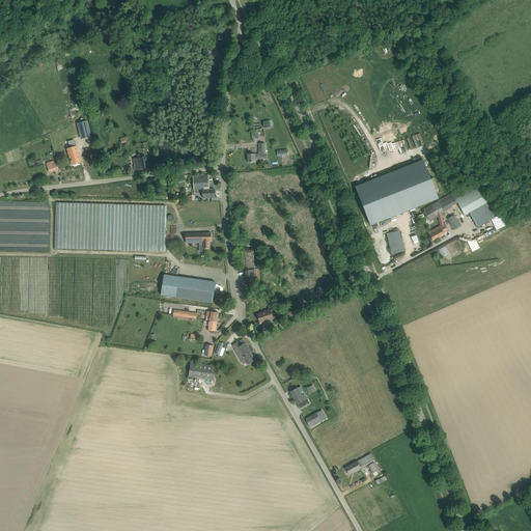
[(396,43),(399,47),(409,38),(406,35),(396,43)]
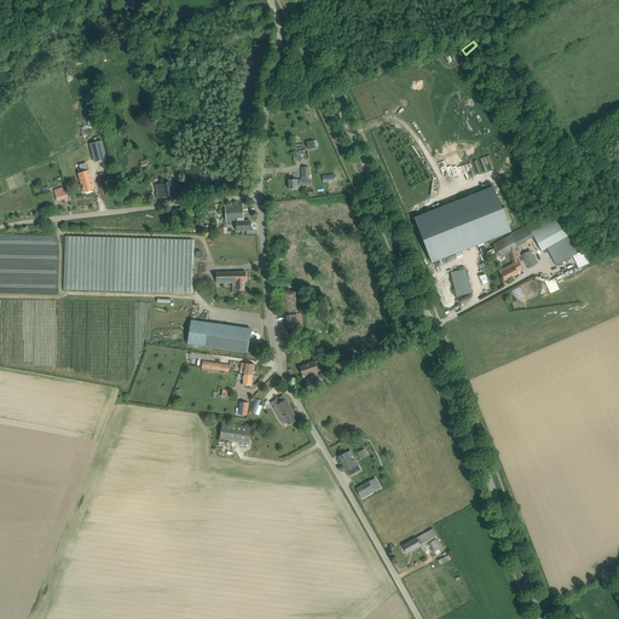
[(103,140),(91,143),(96,161),(106,157),(103,140)]
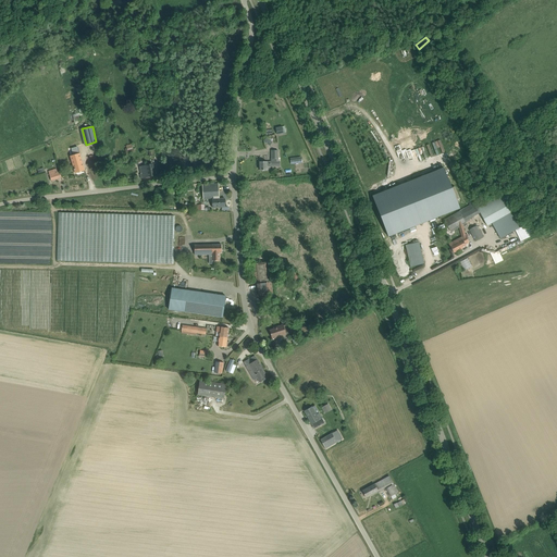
[(284,126),(275,128),(277,135),(284,134),(284,133),(286,133),(284,126)]
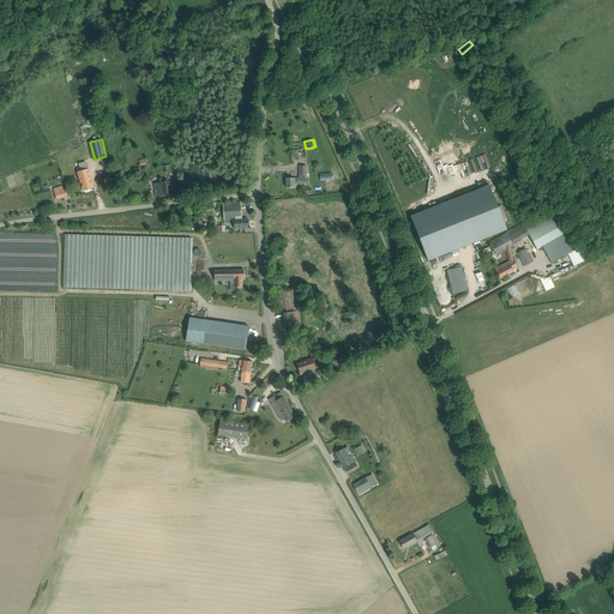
[(482,163),(485,162),(487,168),(491,168),(487,154),(476,157),(481,172),(485,170),(482,163)]
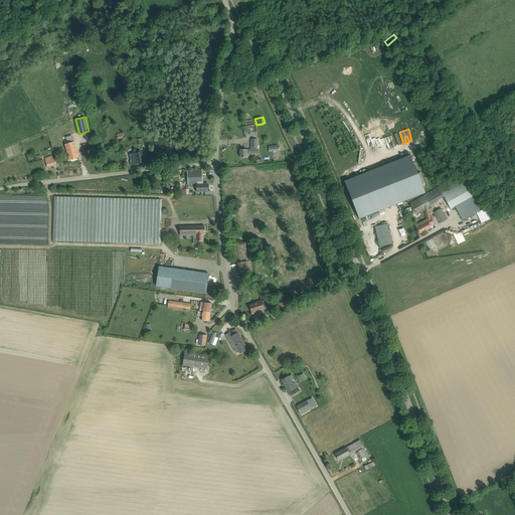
[(393,146),(395,146),(392,135),(384,138),(388,149),(390,148),(389,143),(392,142),(393,146)]
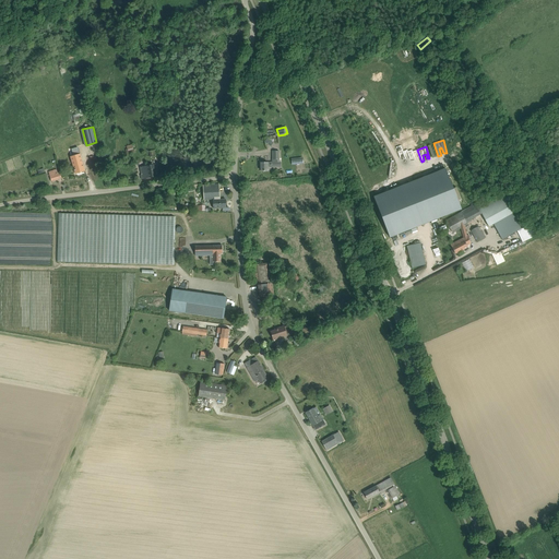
[(74,156),(71,157),(75,174),(85,171),(78,147),(71,149),(74,156)]
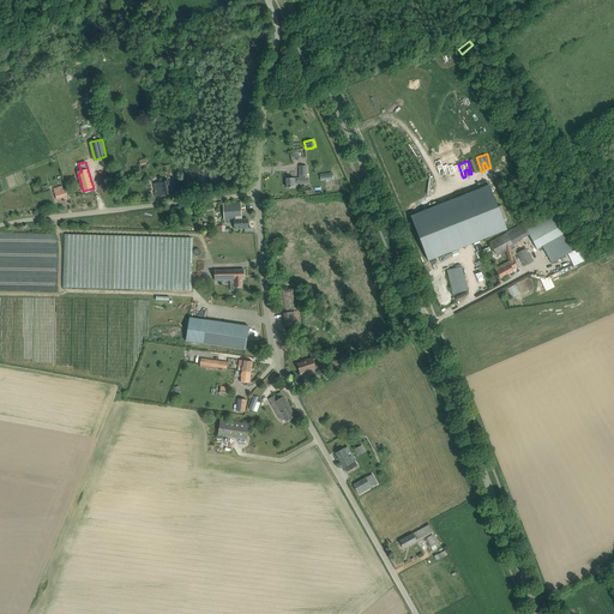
[(337,164),(333,167),(335,168),(338,178),(339,179),(343,176),(337,164)]
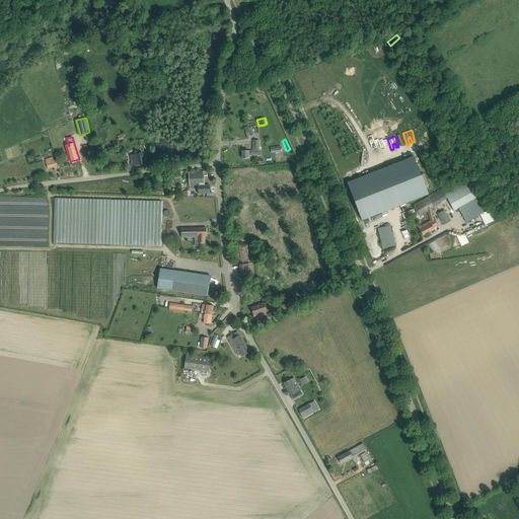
[(253,150),(242,151),(242,159),(249,158),(249,155),(262,155),(261,150),(260,150),(260,141),(253,141),(253,150)]
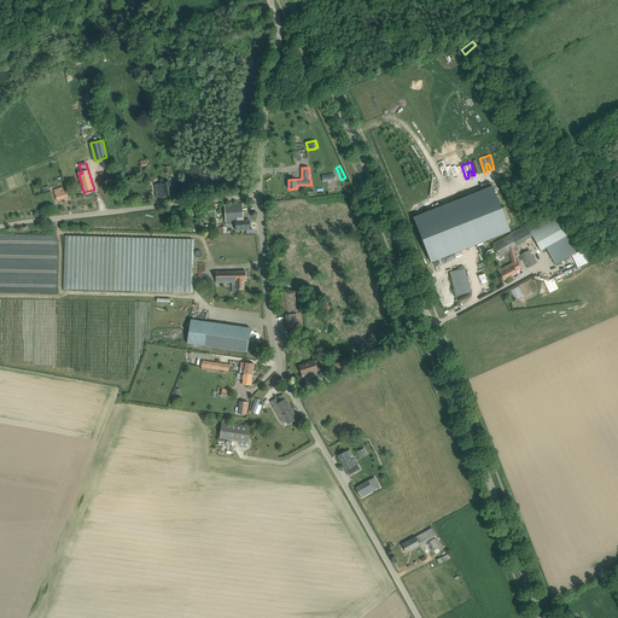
[(157,193),(155,193),(156,198),(161,197),(172,194),(169,182),(158,185),(155,186),(156,191),(157,193)]
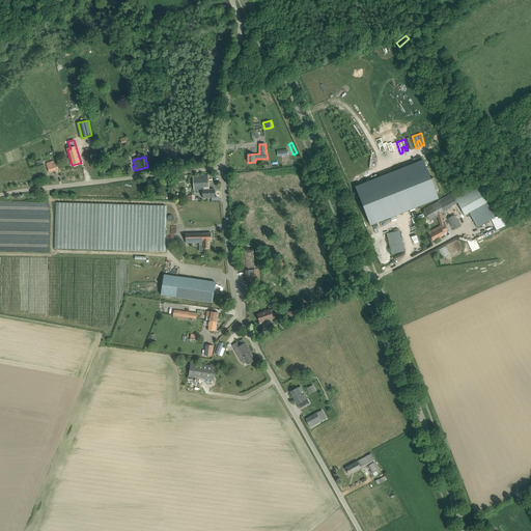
[(423,160),(355,187),(370,226),(439,199),(423,160)]
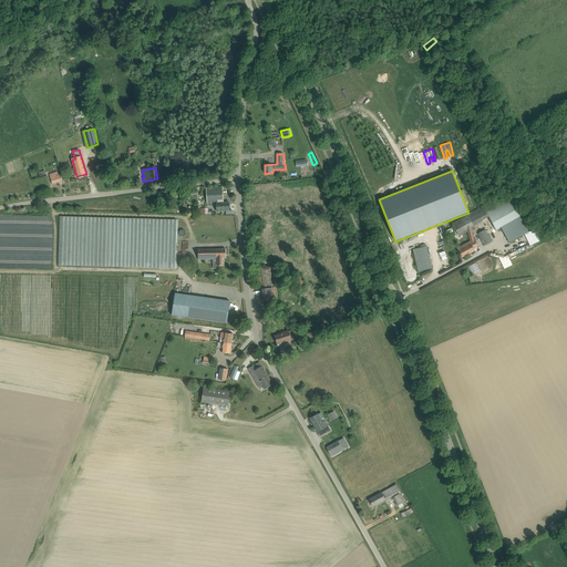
[(57,172),(49,175),(52,184),(62,181),(61,175),(58,176),(57,172)]
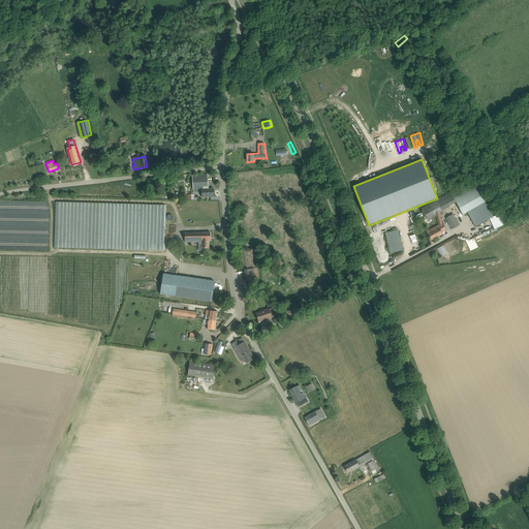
[(192,176),(193,190),(200,189),(201,197),(211,196),(211,195),(214,195),(214,189),(210,190),(210,189),(209,189),(208,175),(192,176)]
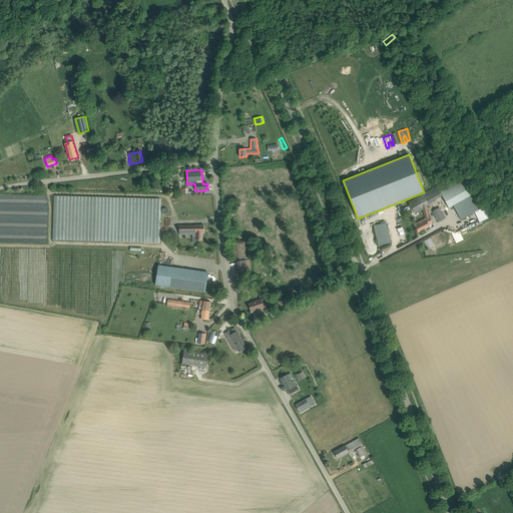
[(466,175),(464,183),(472,185),(474,178),(474,177),(466,175)]
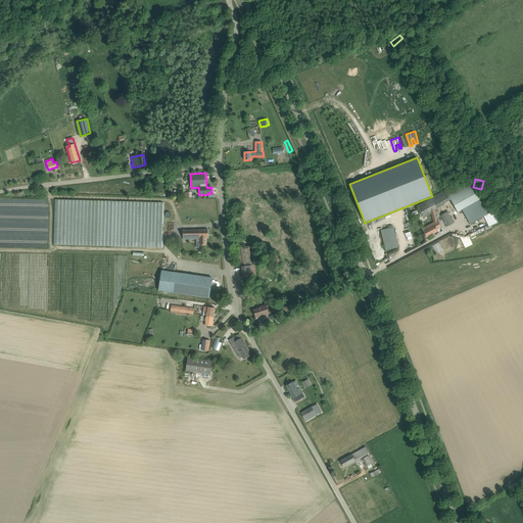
[(470,182),(447,195),(450,200),(458,212),(462,209),(480,200),(470,182)]
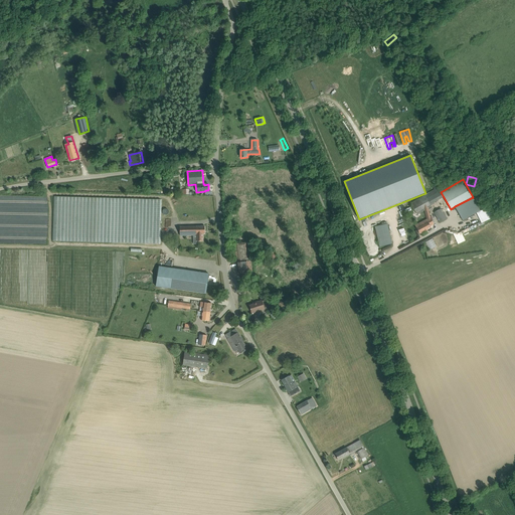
[(435,190),(432,191),(438,200),(444,197),(441,192),(439,188),(435,190)]
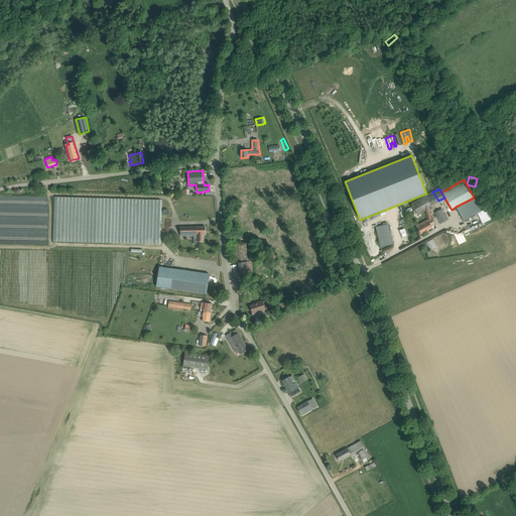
[(426,196),(411,204),(418,215),(425,211),(428,220),(416,226),(420,235),(431,228),(431,227),(434,225),(431,218),(428,209),(432,207),(431,206),(426,196)]
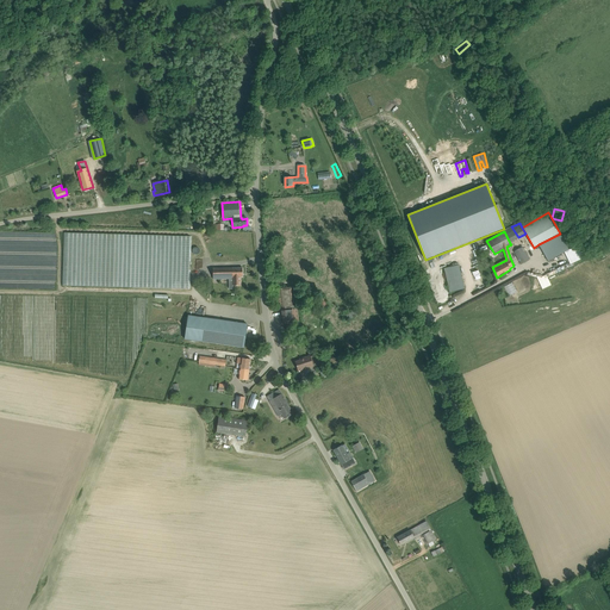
[(190,237),(64,234),(63,286),(188,290),(190,237)]
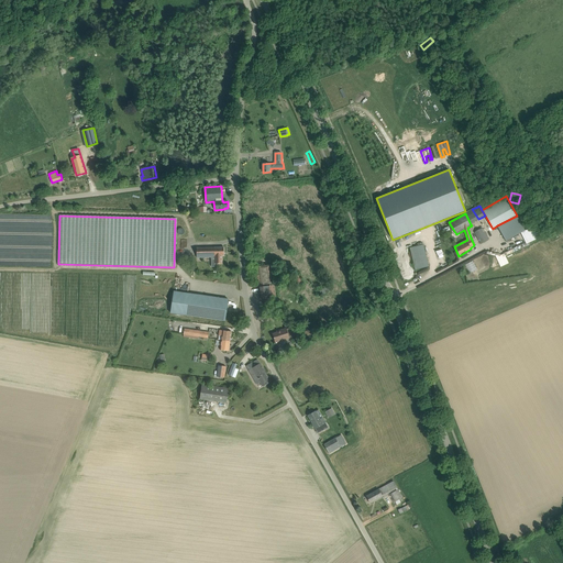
[(474,232),(481,244),(488,240),(483,228),(474,232)]
